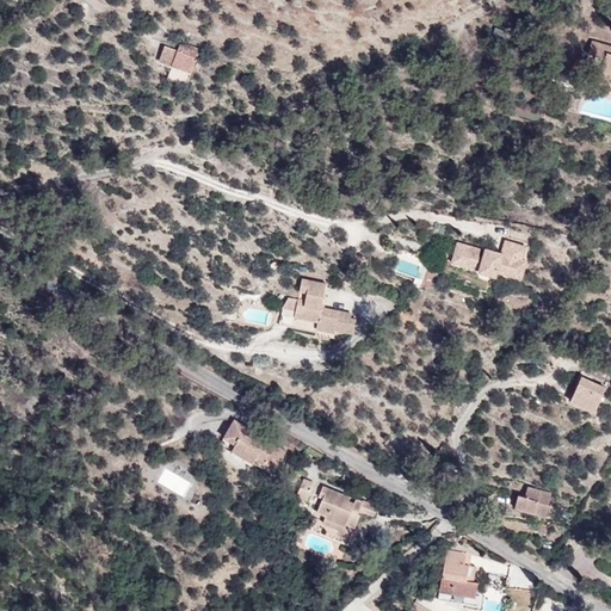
[(382,23),(372,26),(375,34),(384,30),(382,23)]
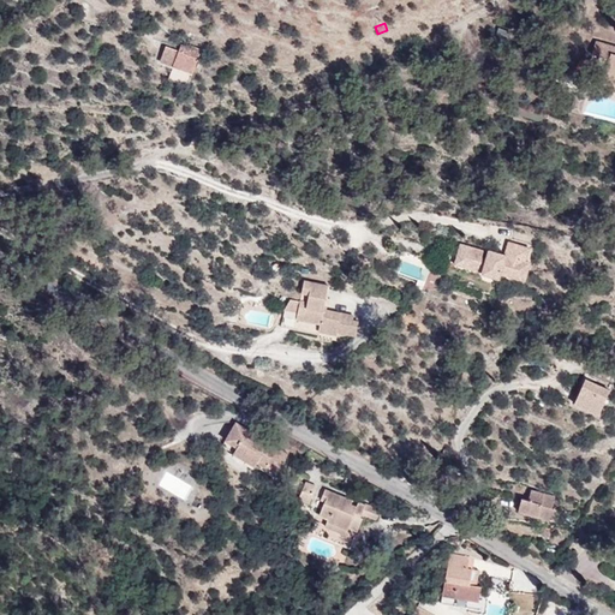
[(207,58),(195,52),(187,70),(199,75),(206,61),(207,58)]
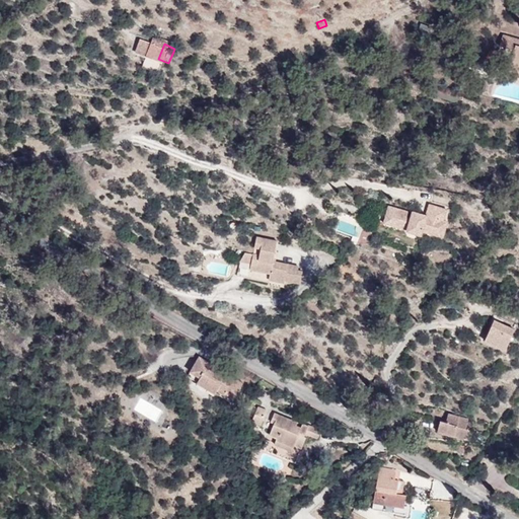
[(518,46),(513,45),(509,61),(518,63),(518,81),(518,86),(518,46)]
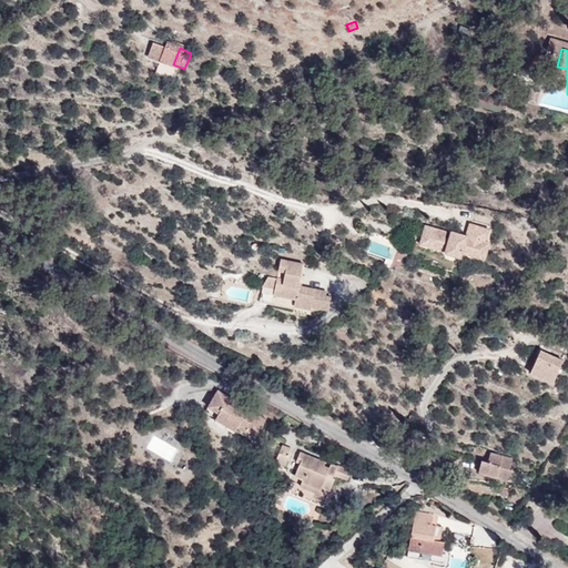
[(184,69),(173,64),(168,62),(163,77),(180,82),(185,70),(184,69)]
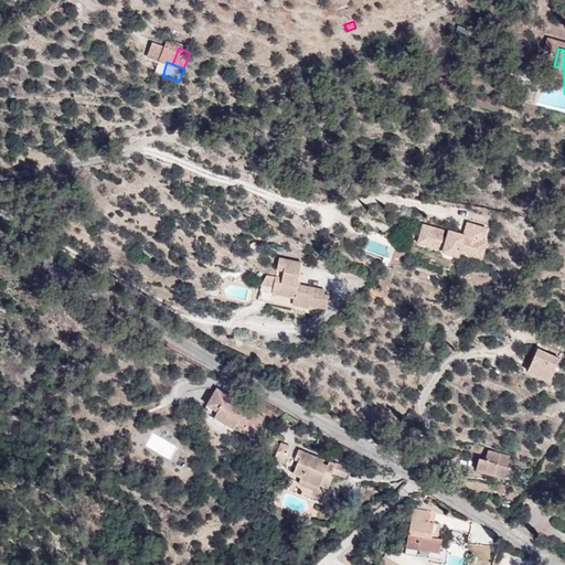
[(468,247),(491,254),(492,254),(501,223),(498,222),(473,215),(470,226),(430,215),(424,241),(467,253),(468,247)]
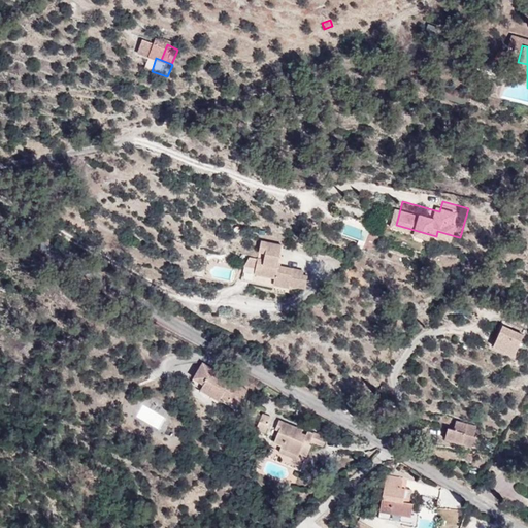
[(291,288),(290,292),(304,295),(308,281),(300,278),(301,274),(275,268),(279,249),(261,244),(258,257),(264,258),(262,264),(248,261),(244,270),(256,272),(254,279),(275,285),(291,288)]
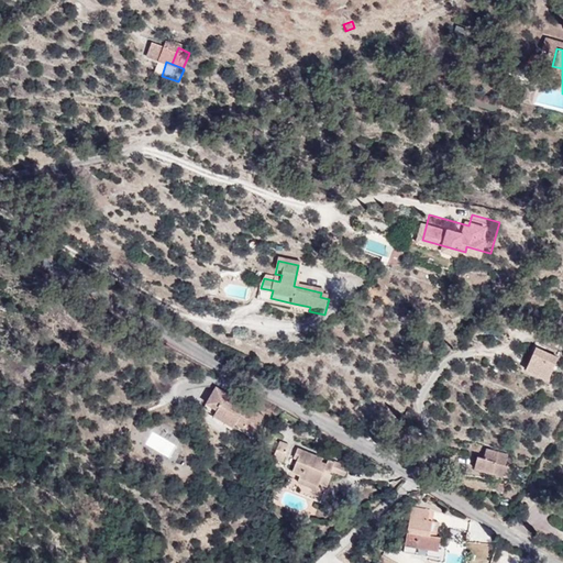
[(308,316),(309,311),(310,307),(294,304),(291,311),(308,316)]
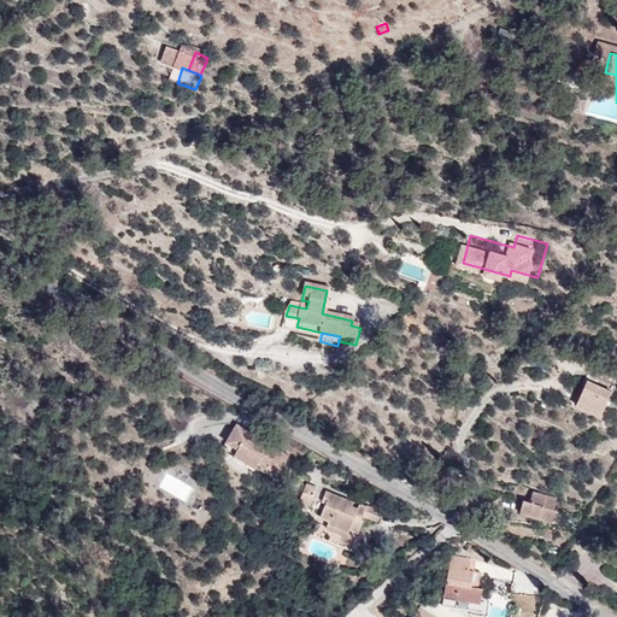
[(601,416),(612,392),(587,380),(576,405),(601,416)]
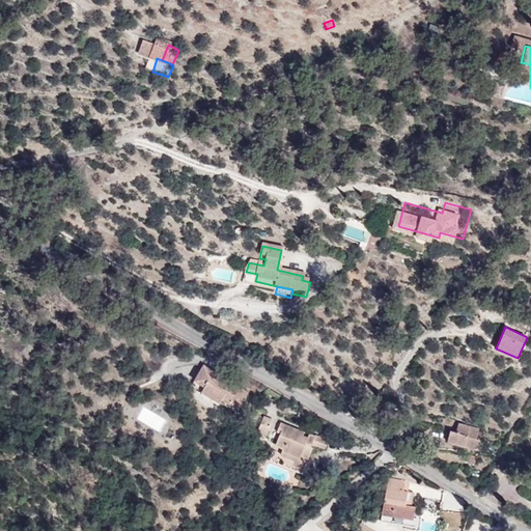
[(208,388),(206,393),(230,408),(234,402),(243,408),(252,390),(206,362),(196,380),(208,388)]
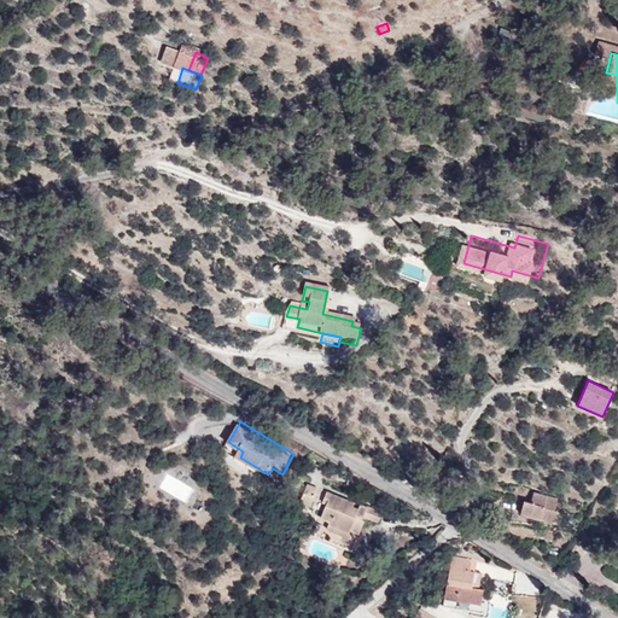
[(225,448),(240,458),(243,452),(228,442),(225,448)]
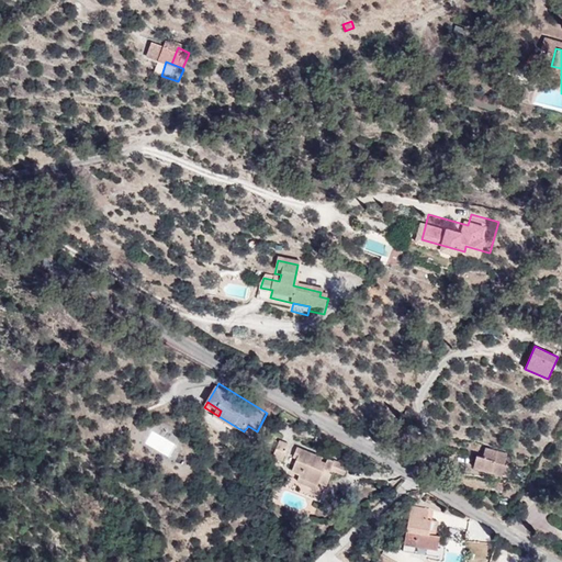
[(181,438),(152,427),(144,447),(173,458),(181,438)]
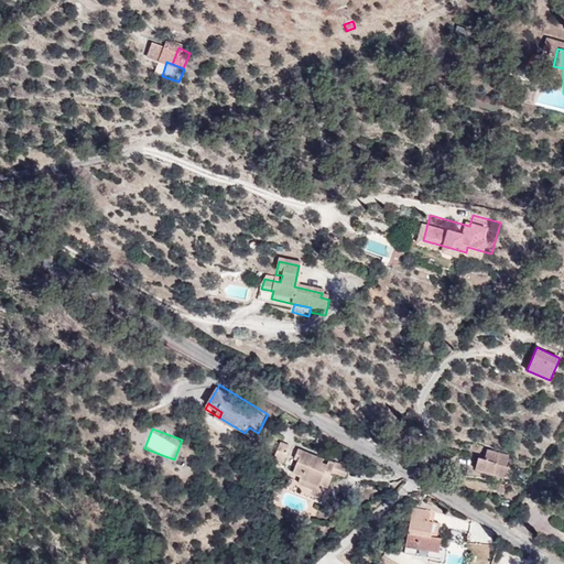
[(294,443),(283,438),(275,458),(286,463),(294,443)]
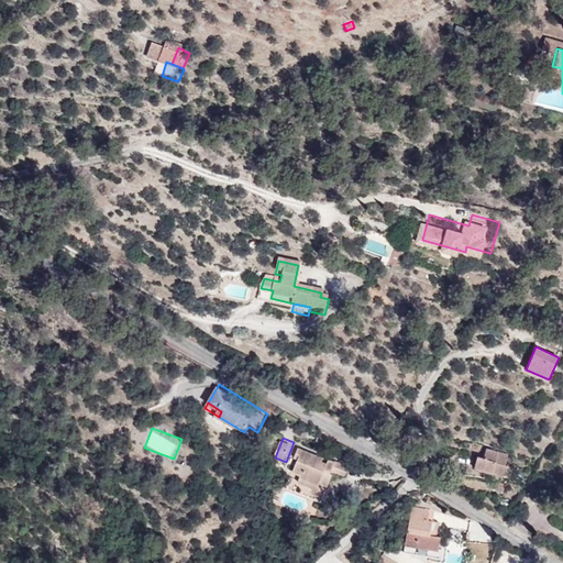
[(337,472),(341,462),(331,459),(330,463),(322,460),(324,455),(299,444),(295,455),(298,459),(294,470),(304,474),(300,482),(318,489),(321,483),(331,487),(337,472)]
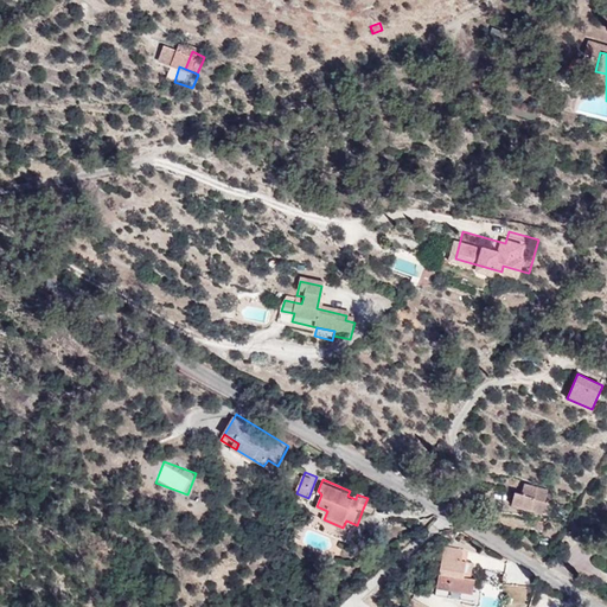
[(545,502),(548,490),(524,484),(522,493),(515,492),(511,505),(545,515),(549,503),(545,502)]
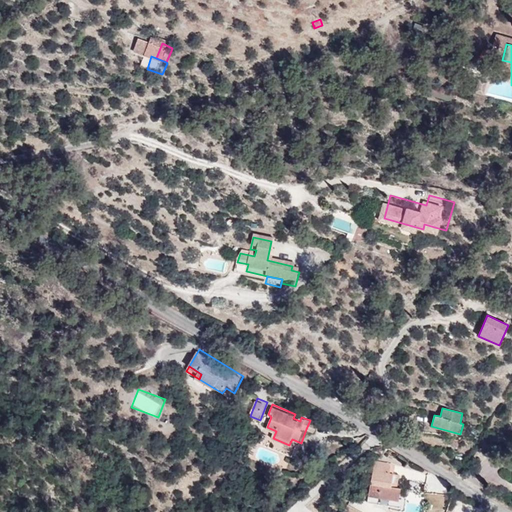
[(320,424),(310,420),(306,429),(317,433),(320,424)]
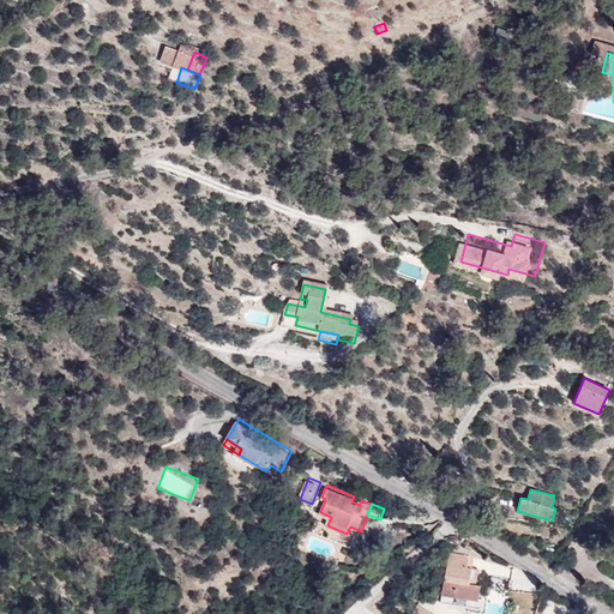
[(331,517),(320,512),(317,521),(327,525),(331,517)]
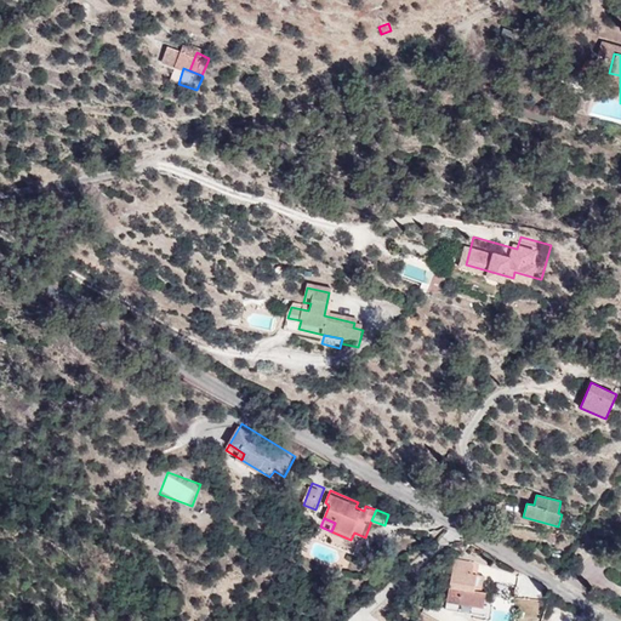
[(478,560),(457,560),(455,613),(491,615),(493,573),(479,573),(478,560)]
